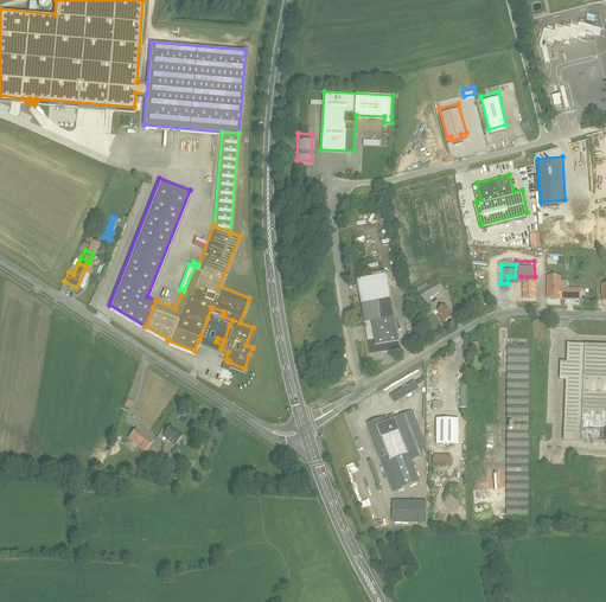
[(560,270),(544,269),(544,293),(574,293),(574,283),(560,282),(560,270)]
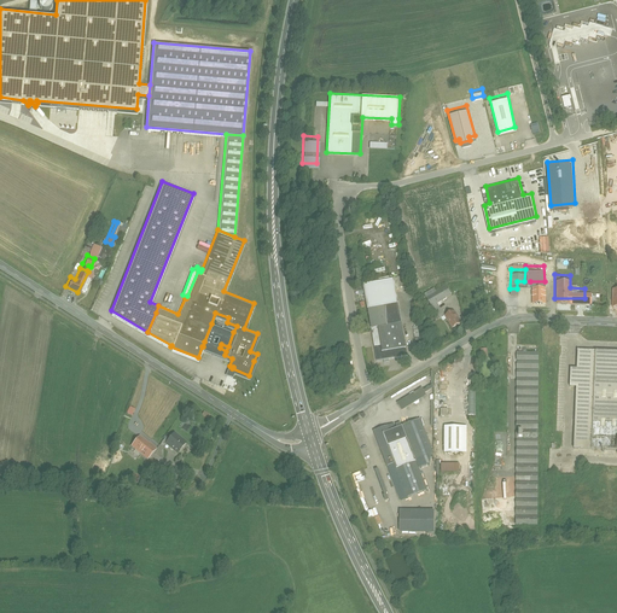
[(408,354),(396,278),(365,282),(372,325),(377,360),(384,358),(385,361),(390,360),(390,357),(408,354)]
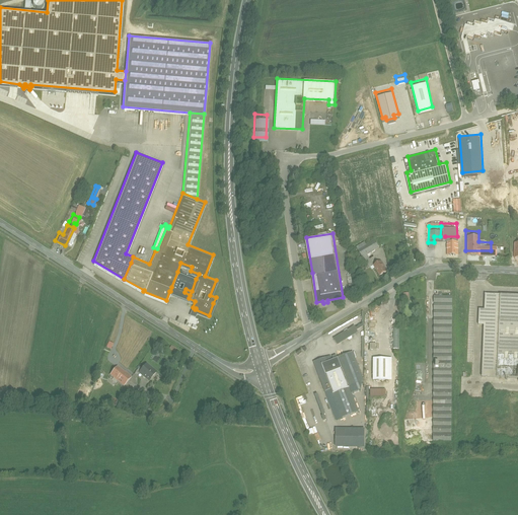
[(372,261),(367,251),(379,244),(374,236),(366,241),(364,238),(355,243),(362,254),(362,255),(367,265),(372,261)]
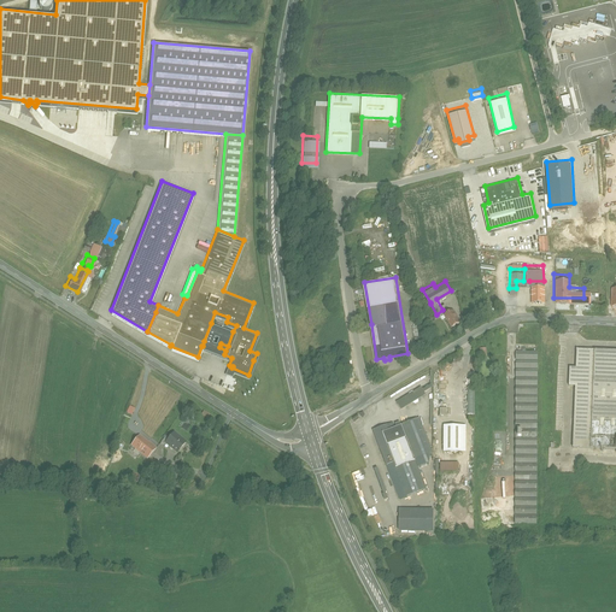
[(544,281),(529,281),(529,298),(543,298),(544,281)]
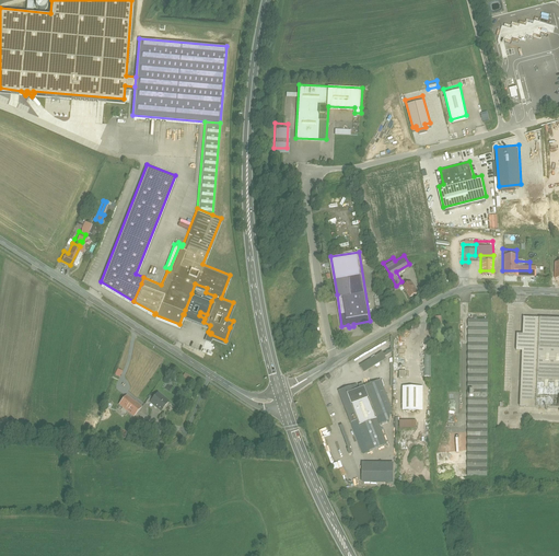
[(411,277),(403,282),(409,293),(418,289),(411,277)]
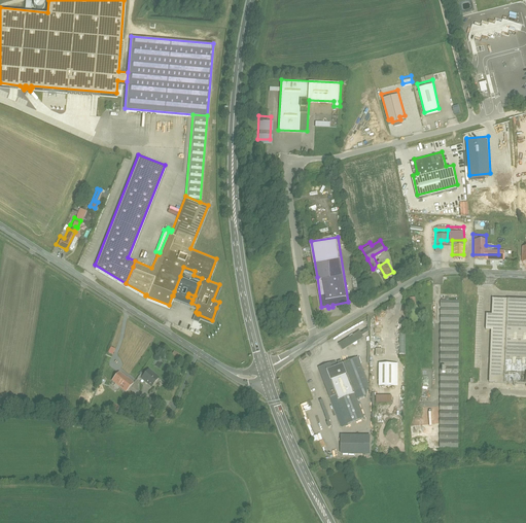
[(174,291),(173,295),(191,303),(193,300),(187,297),(188,293),(195,295),(199,283),(180,276),(174,291)]
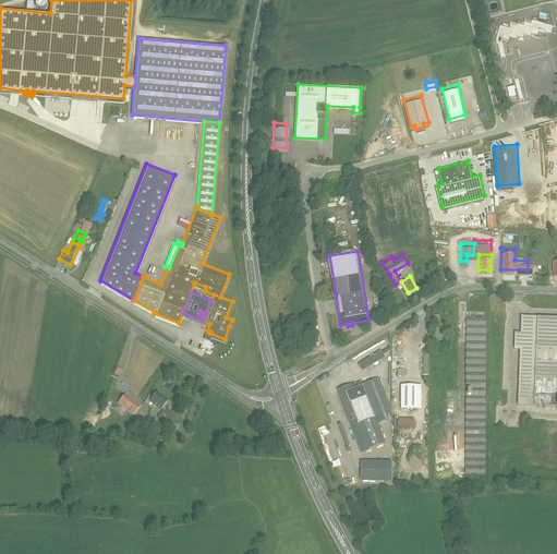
[(487,318),(487,316),(476,316),(476,313),(472,313),(472,316),(468,316),(467,473),(486,473),(487,424),(487,423),(487,318)]
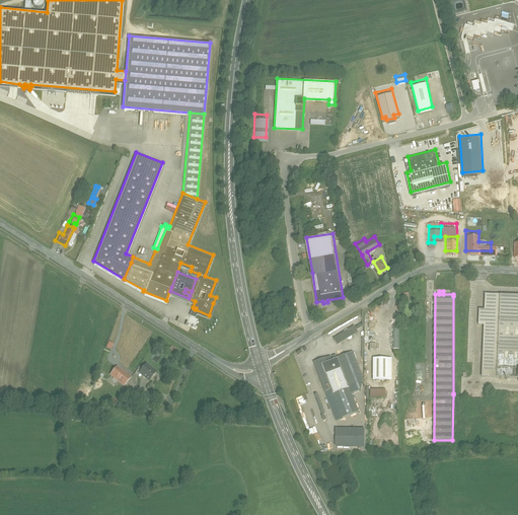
[(517,294),(486,293),(486,308),(481,308),(479,324),(485,324),(483,376),(517,377),(517,294)]
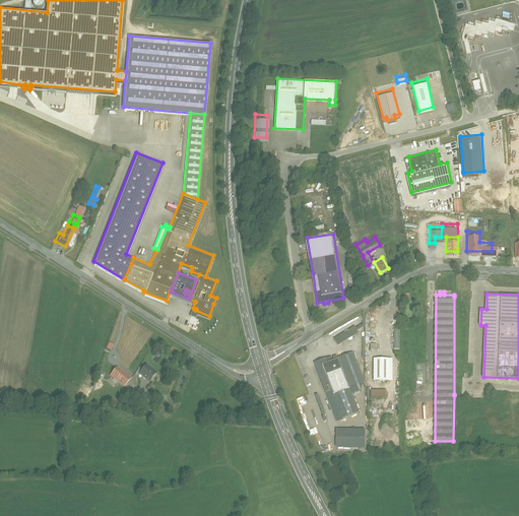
[(353,321),(333,334),(337,340),(358,328),(357,326),(364,322),(362,319),(355,323),(353,321)]
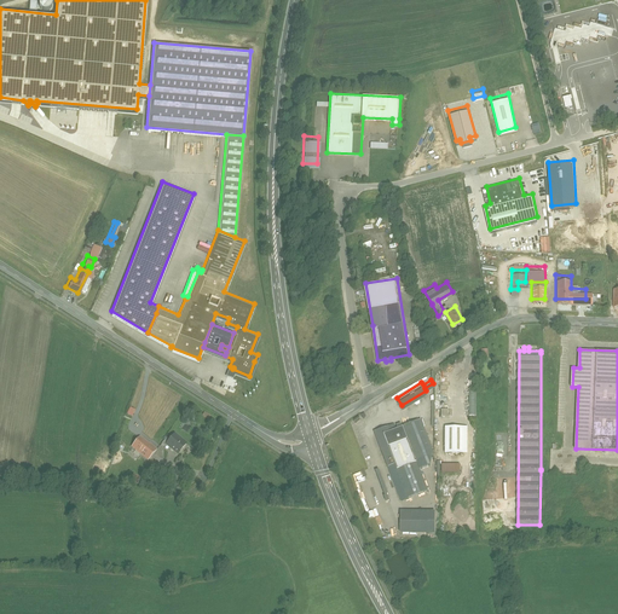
[(386,421),(371,426),(398,496),(427,486),(419,463),(429,459),(431,451),(433,450),(420,413),(388,426),(386,421)]
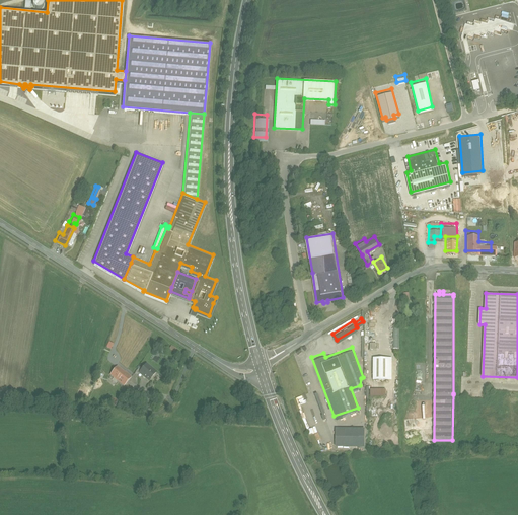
[(108,372),(123,383),(134,369),(136,371),(140,366),(138,365),(141,361),(140,361),(129,352),(119,365),(117,363),(108,372)]
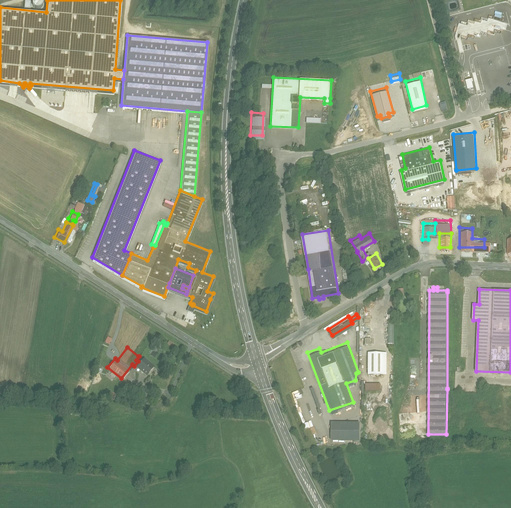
[(384,372),(384,350),(367,350),(367,372),(384,372)]
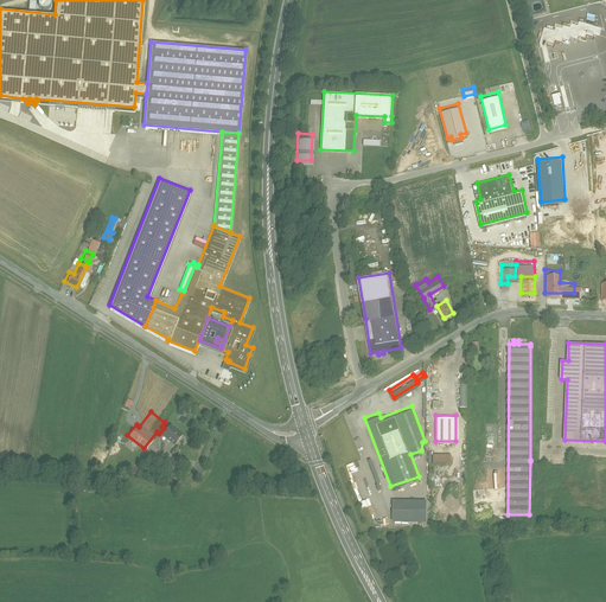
[(164,428),(159,434),(173,443),(182,431),(168,422),(164,428)]
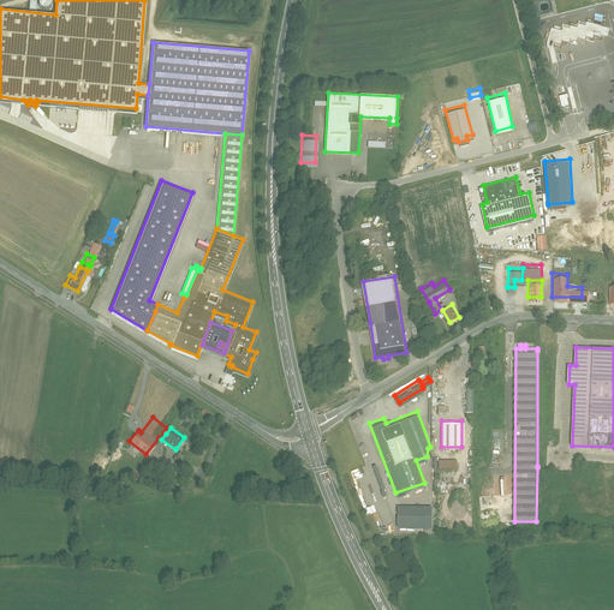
[(388,494),(376,462),(373,464),(383,495),(388,494)]
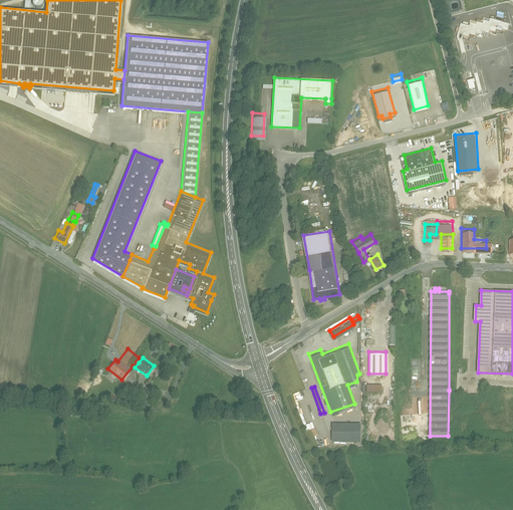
[(110,389),(107,396),(114,398),(116,392),(110,389)]
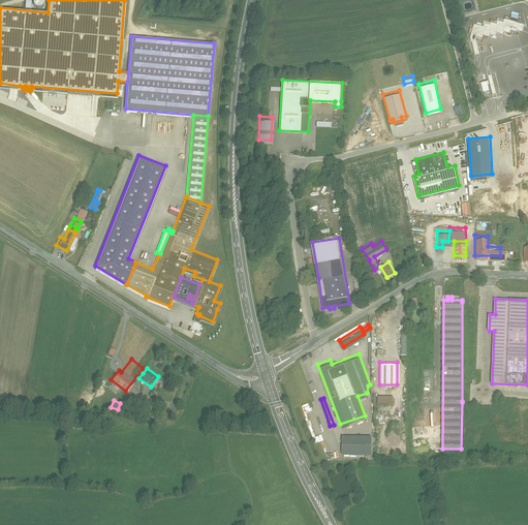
[(426,445),(425,433),(412,435),(413,446),(415,446),(416,451),(426,450),(425,445),(426,445)]
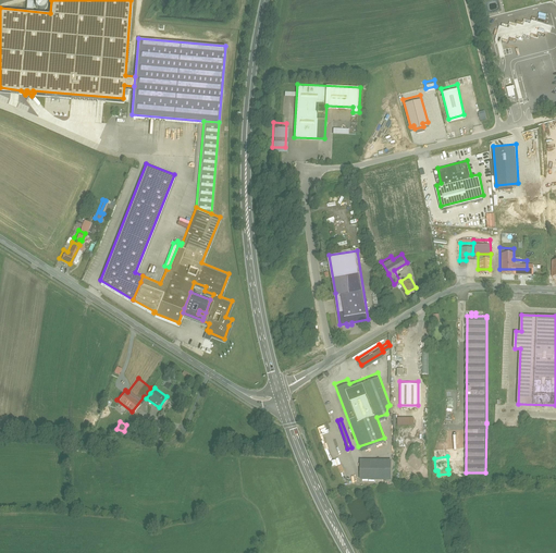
[(359,458),(359,476),(390,475),(390,457),(359,458)]
